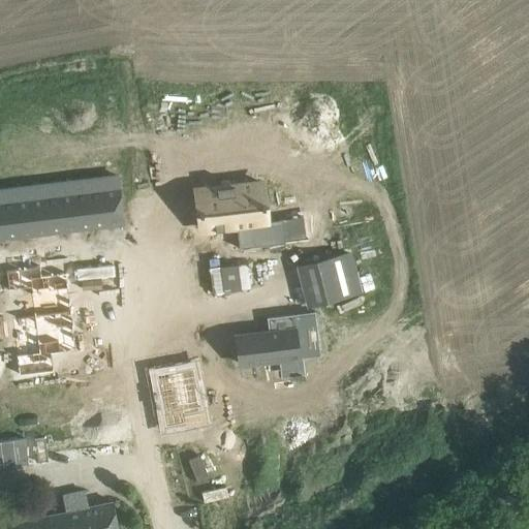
[(117,176),(87,179),(92,226),(122,222),(117,176)]
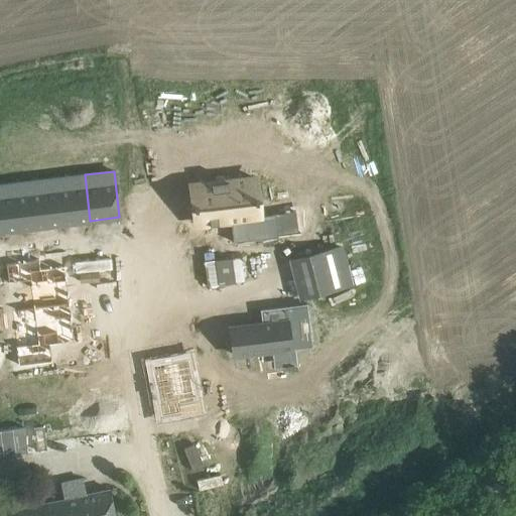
[(85,174),(55,178),(61,224),(90,221),(85,174)]
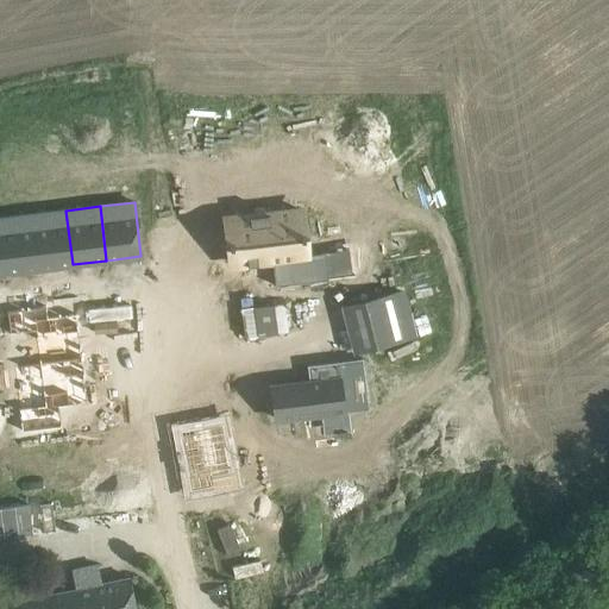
[(231,215),(226,217),(226,218),(228,218),(231,237),(228,237),(228,244),(231,244),(233,264),(272,259),(275,283),(274,283),(274,284),(328,278),(325,252),(327,252),(327,251),(309,252),(305,253),(299,207),(246,214),(231,215)]
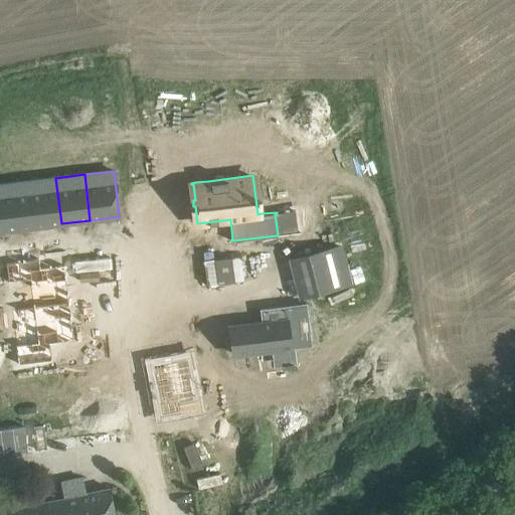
[(55,178),(27,181),(33,227),(61,223),(55,178)]
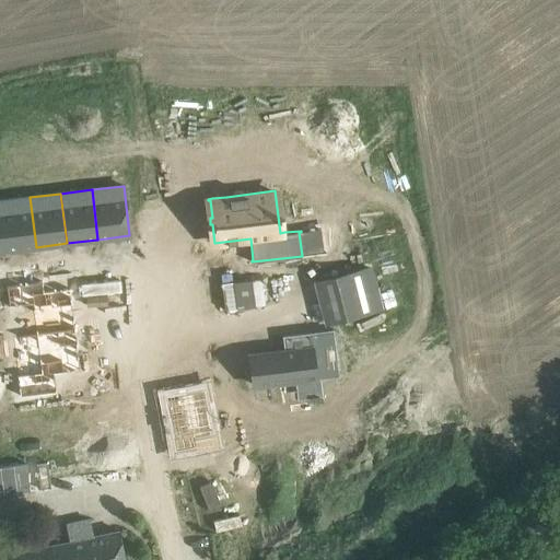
[(30,197),(0,200),(0,214),(6,251),(36,247),(30,197)]
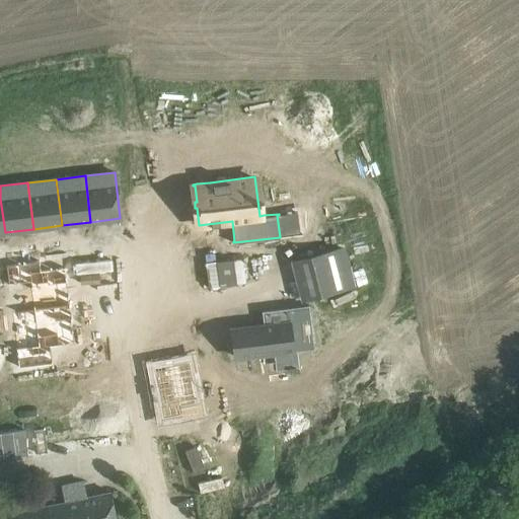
[(31,262),(5,265),(8,285),(12,284),(30,282),(33,308),(33,309),(70,305),(65,267),(61,267),(41,270),(40,261),(31,262)]
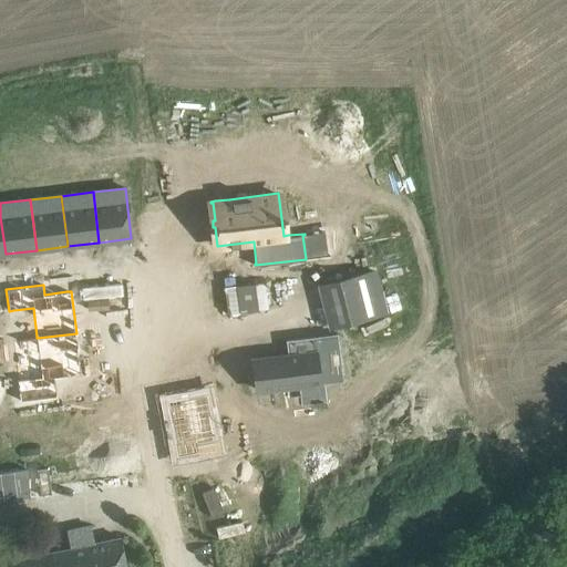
[(22,379),(18,380),(20,402),(55,398),(58,397),(55,378),(76,375),(81,374),(76,333),(37,338),(37,339),(41,377),(22,379)]
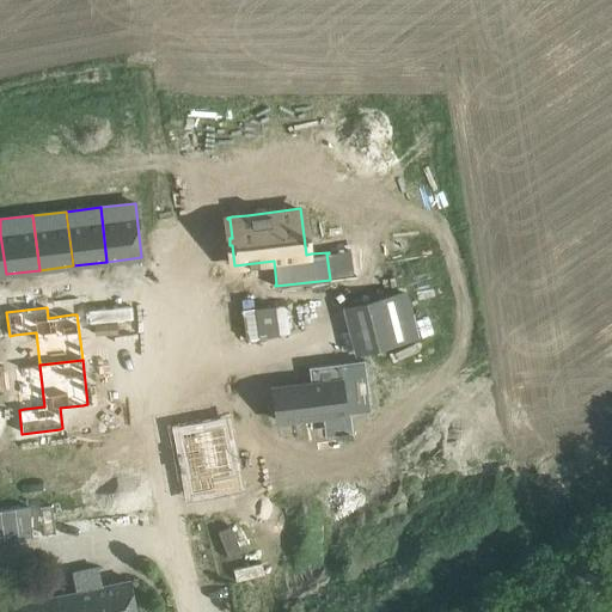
[(311,383),(274,387),(277,421),(342,412),(342,414),(371,410),(365,360),(308,367),(311,383)]
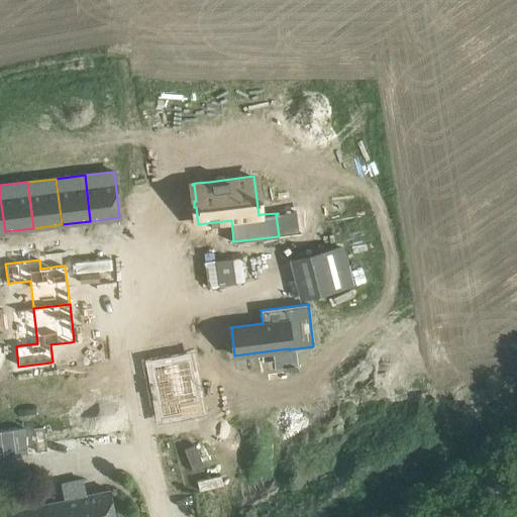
[(161,364),(151,366),(161,417),(179,413),(177,403),(195,400),(187,355),(160,360),(161,364)]
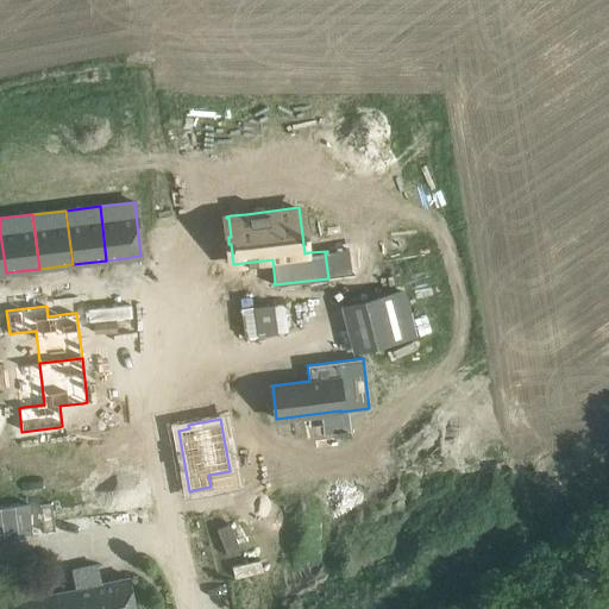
[(135,435),(93,443),(92,431),(55,434),(55,437),(64,435),(73,481),(74,481),(80,510),(110,506),(104,475),(140,469),(135,435)]
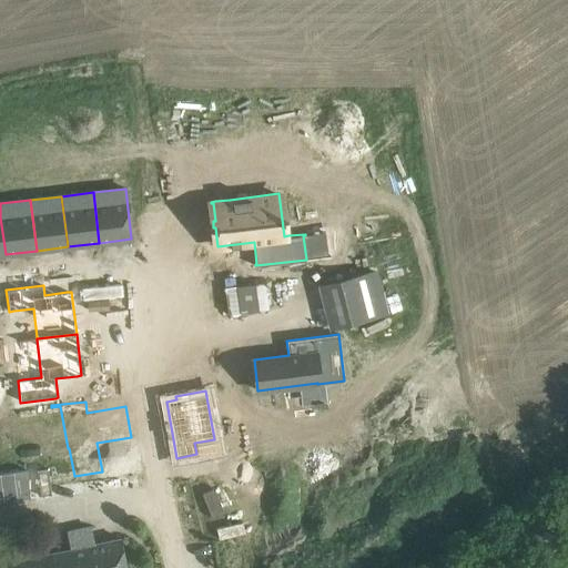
[(71,548),(16,559),(17,567),(127,567),(121,538),(94,544),(91,526),(67,531),(71,548)]
